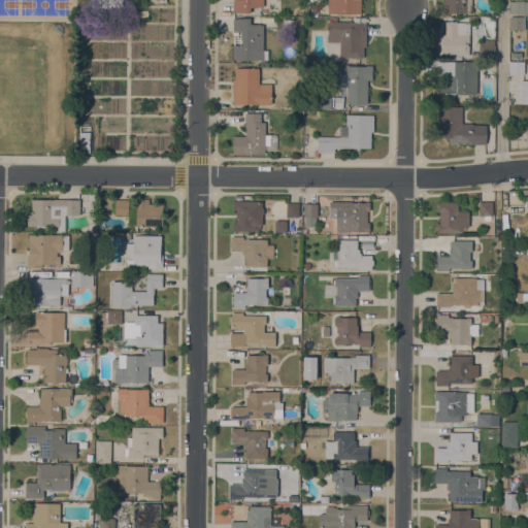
[(122,0),(122,10),(92,9),(92,0),(122,0)]
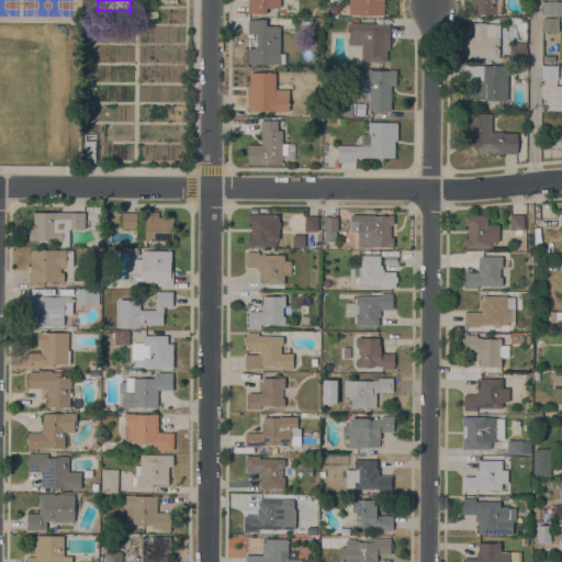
[(281,0),(281,7),(267,7),(267,13),(249,13),(249,0),(281,0)]
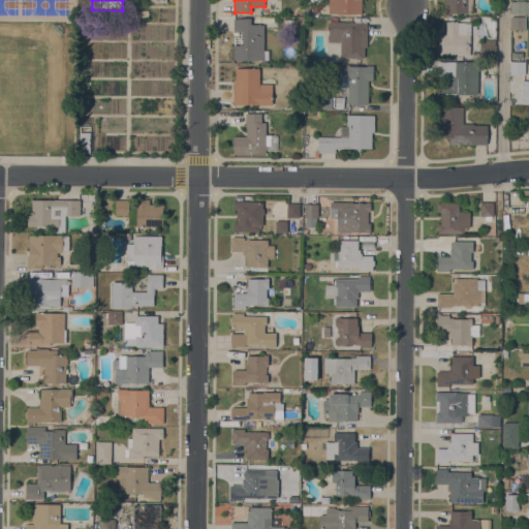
[(362,0),(362,13),(329,13),(329,0),(362,0)]
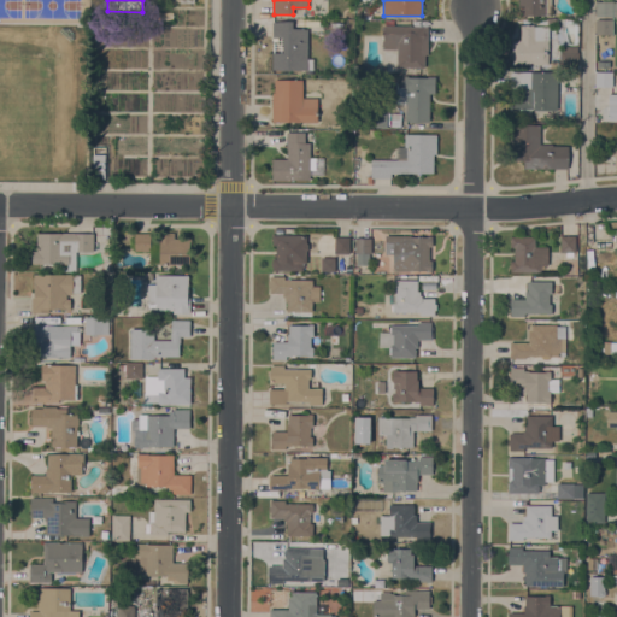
[(551,0),(551,13),(547,13),(547,15),(519,15),(519,0),(551,0)]
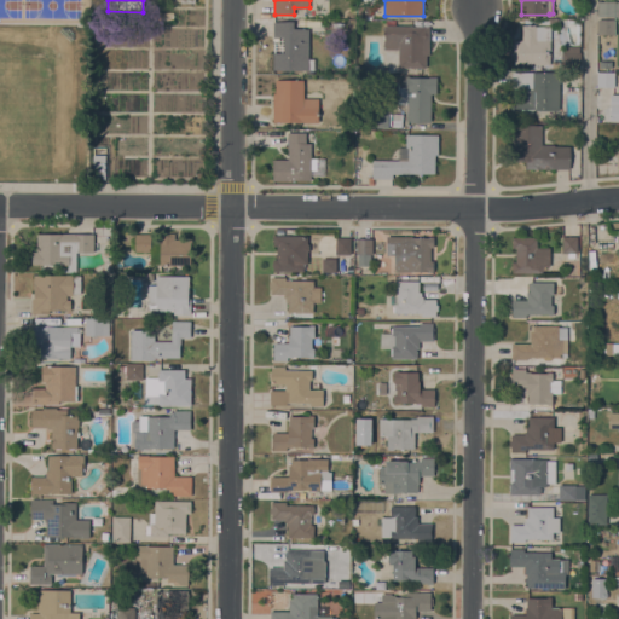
[(618,16),(599,16),(599,1),(618,1),(618,16)]
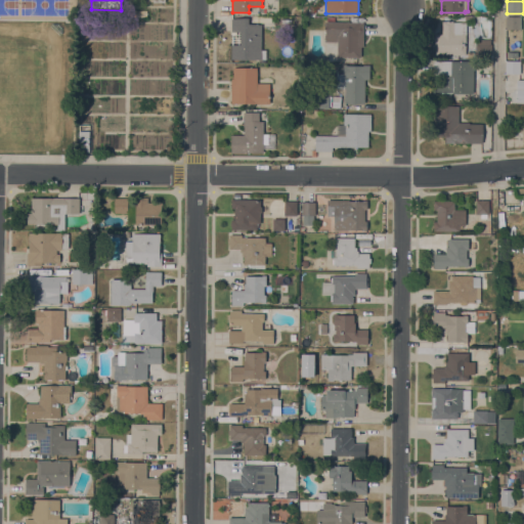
[(316,4),(315,13),(303,13),(303,4),(316,4)]
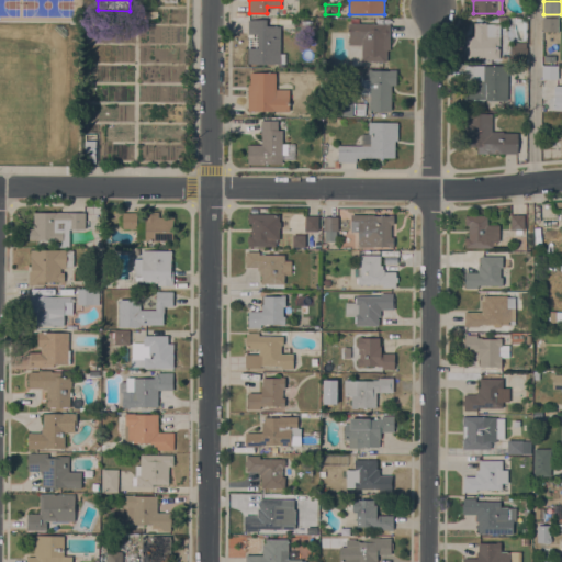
[(390,23),(390,49),(388,49),(388,62),(362,60),(362,45),(349,45),(349,23),(374,23),(374,17),(385,17),(385,23),(390,23)]
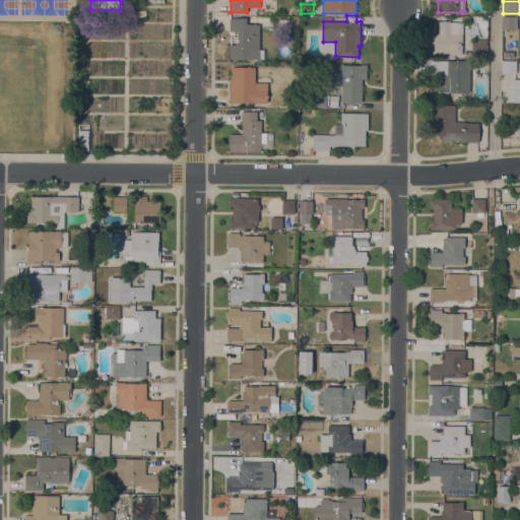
[(517,28),(503,28),(503,16),(517,16),(517,28)]
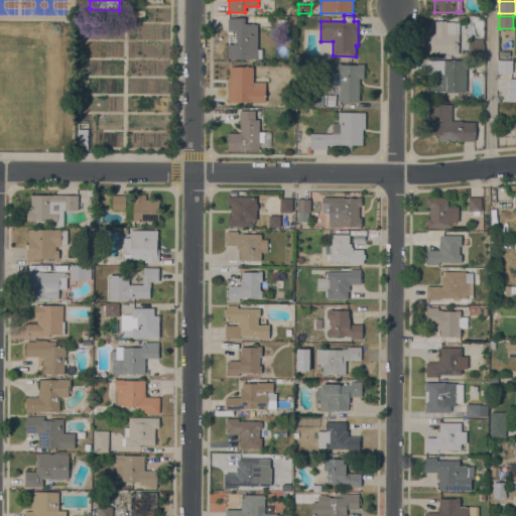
[(236,43),(237,30),(228,30),(228,18),(245,18),(245,24),(257,24),(257,48),(262,48),(262,58),(228,57),(228,43),(236,43)]
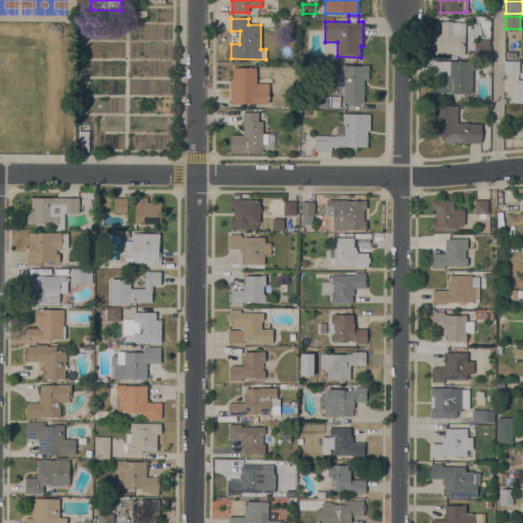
[(441,20),(453,20),(453,21),(467,21),(467,35),(465,35),(465,54),(461,54),(461,58),(453,58),(453,54),(438,54),(438,45),(429,45),(429,34),(441,34),(441,20)]
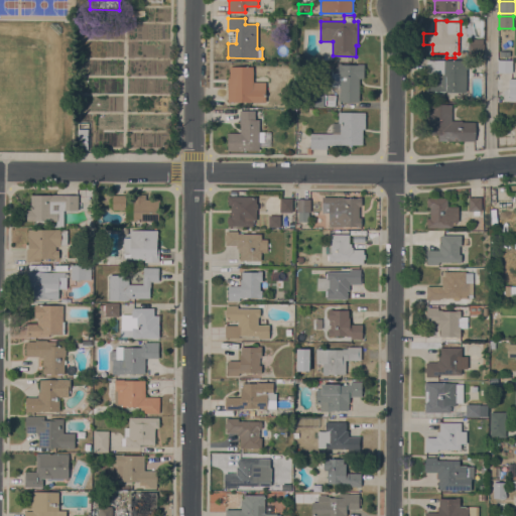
[(469,58),(470,38),(483,38),(483,43),(484,43),(484,59),(469,58)]
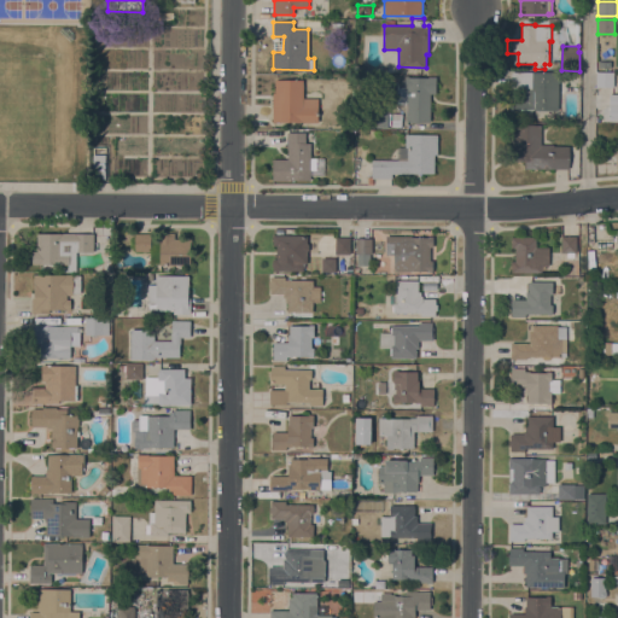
[(599,52),(611,52),(611,66),(599,68),(599,52)]
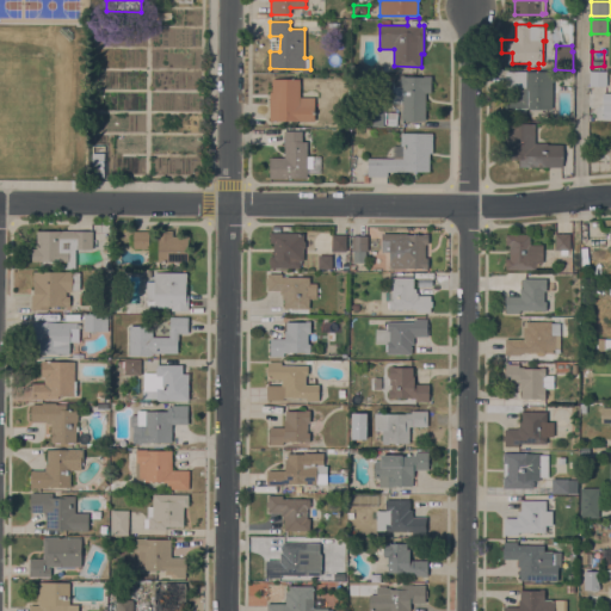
[(526,109),(526,116),(505,116),(505,96),(522,96),(522,87),(506,87),(506,71),(553,71),(553,109),(526,109)]
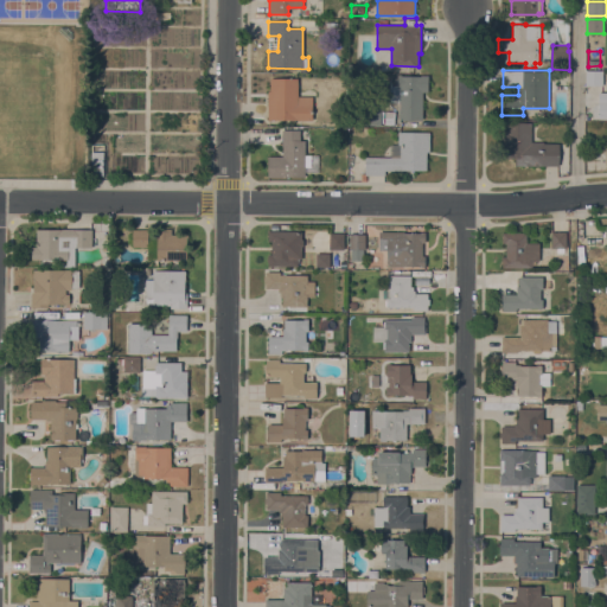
[(586,70),(602,70),(602,85),(586,85),(586,70)]
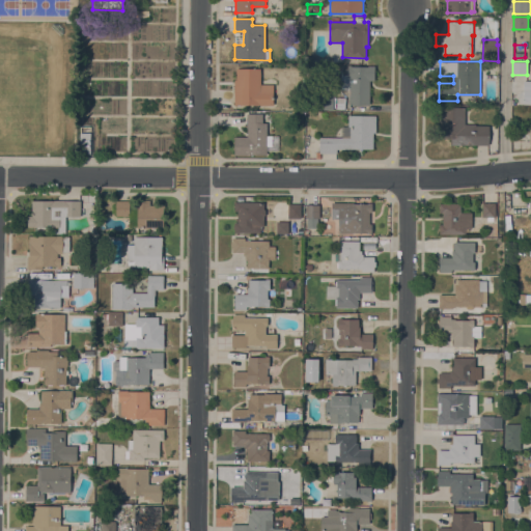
[(351,64),(351,66),(368,66),(368,65),(374,65),(374,80),(370,80),(369,104),(362,104),(361,105),(352,105),(352,104),(348,104),(350,89),(341,89),(341,75),(341,74),(347,74),(347,64),(351,64)]
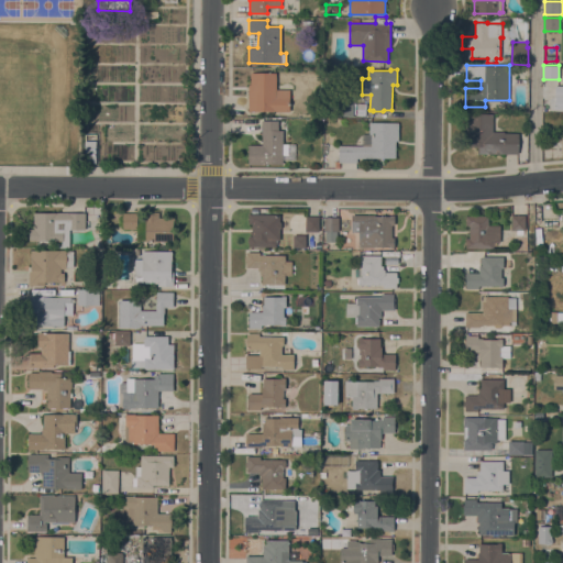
[(249,73),(276,73),(276,89),(289,89),(289,110),(249,110),(249,73)]
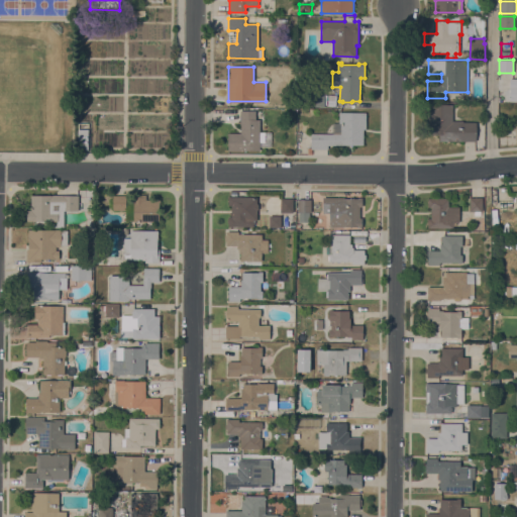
[(516,78),(508,78),(508,102),(516,101),(516,78)]
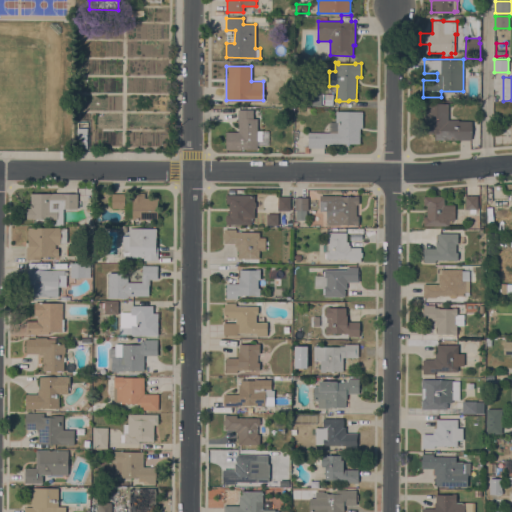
[(302,91),(322,92),(322,105),(308,105),(302,105),(302,91)]
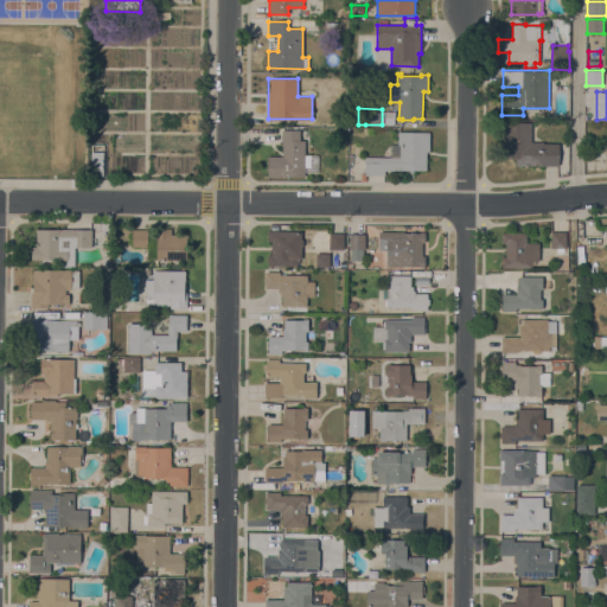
[(395,116),(394,123),(384,123),(385,110),(394,110),(393,116),(395,116)]
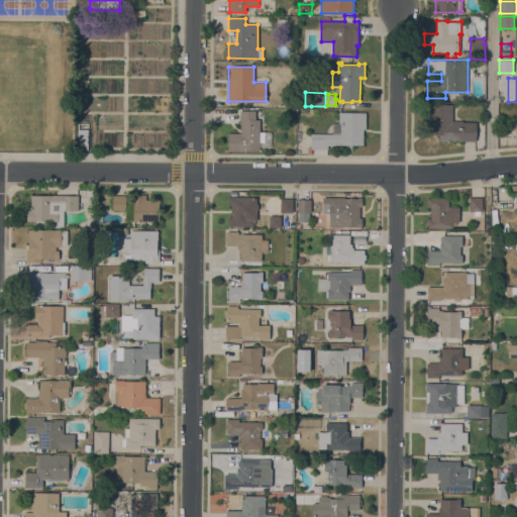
[(452,120),(462,120),(462,121),(476,122),(476,141),(439,140),(439,134),(429,134),(429,119),(427,119),(427,104),(452,104),(452,120)]
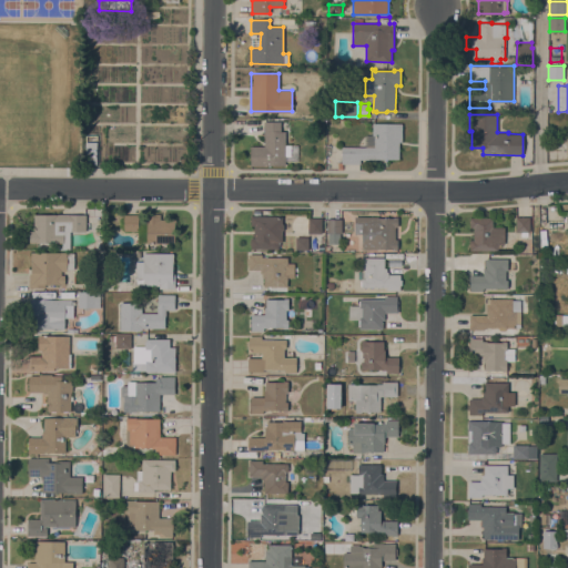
[(285,165),(267,165),(251,165),(251,145),(264,146),(265,137),(264,137),(264,121),(281,121),(281,131),(285,131),(285,161),(285,165)]
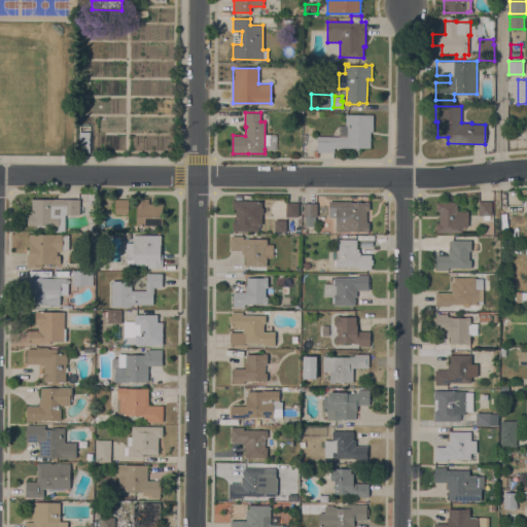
[(373,132),(371,132),(371,147),(335,147),(335,151),(318,151),(318,156),(314,156),(314,150),(317,150),(317,136),(339,136),(339,126),(346,126),(346,114),(373,114),(373,132)]
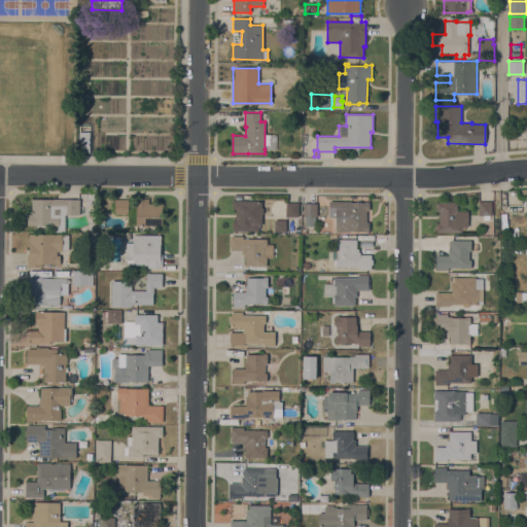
[(90,152),(79,151),(79,131),(90,132),(90,152)]
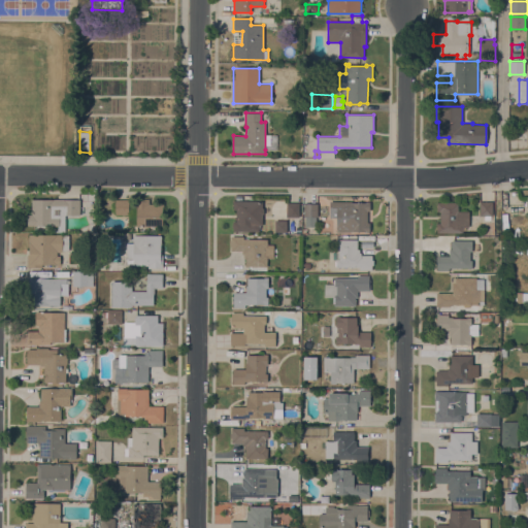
[(28,215),(31,215),(31,199),(80,199),(80,202),(85,202),(85,207),(80,207),(80,211),(79,211),(79,215),(66,215),(66,231),(58,231),(58,226),(28,226),(28,215)]
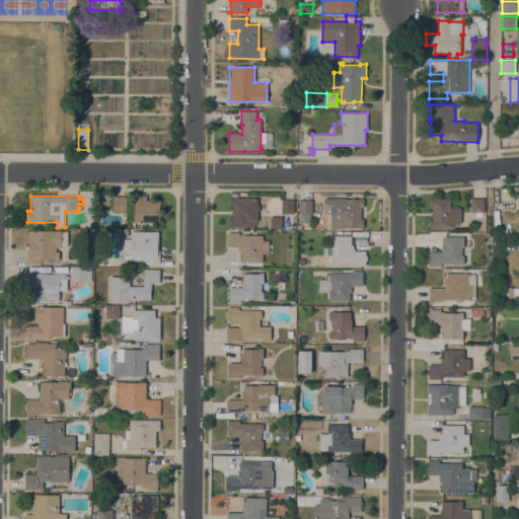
[(147,196),(147,200),(155,201),(155,200),(161,200),(161,205),(160,205),(159,223),(134,222),(134,221),(126,221),(127,211),(113,211),(114,196),(127,196),(127,197),(134,197),(134,196),(147,196)]
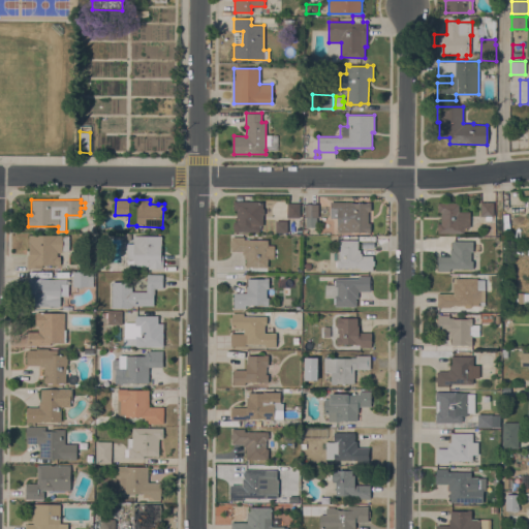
[(263,200),(262,210),(259,210),(259,222),(262,222),(262,231),(232,231),(232,221),(237,221),(237,210),(234,210),(234,200),(263,200)]
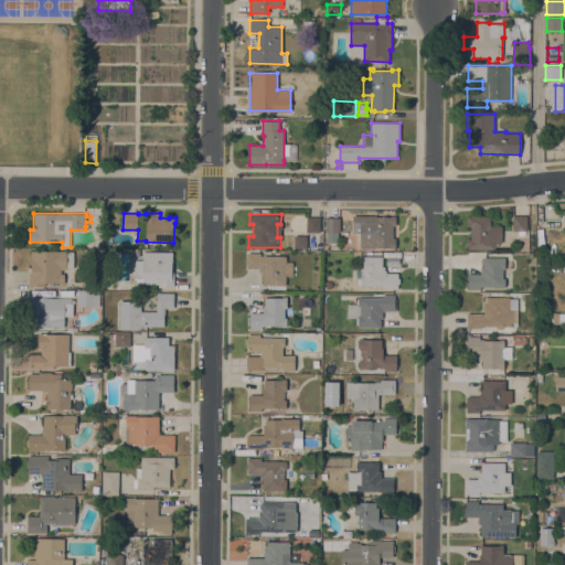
[(393,237),(395,237),(395,248),(391,248),(391,247),(375,247),(375,248),(361,248),(361,233),(353,233),(353,215),(376,215),(376,216),(392,216),(392,215),(395,215),(395,225),(393,225),(393,237)]
